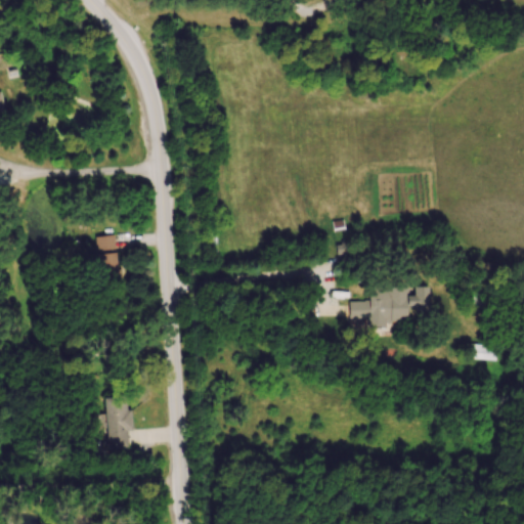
[(116,234),(93,236),(97,285),(120,282),(116,234)]
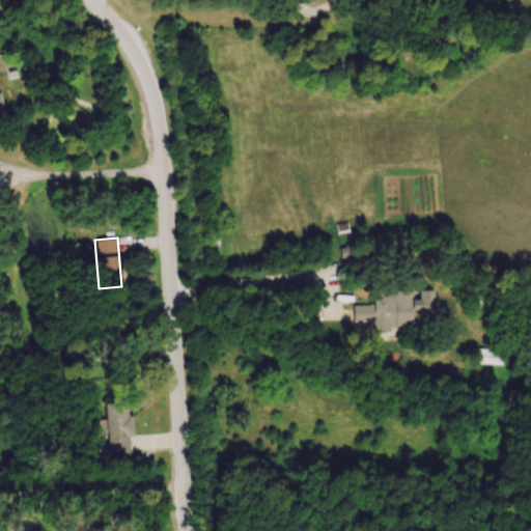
[(374,290),(374,305),(355,306),(355,323),(373,323),(373,330),(414,330),(413,315),(435,314),(435,289),(374,290)]
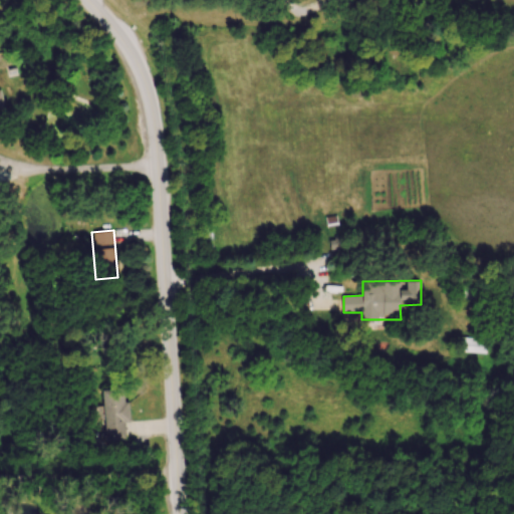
[(483,284),(455,284),(455,301),(483,301),(483,284)]
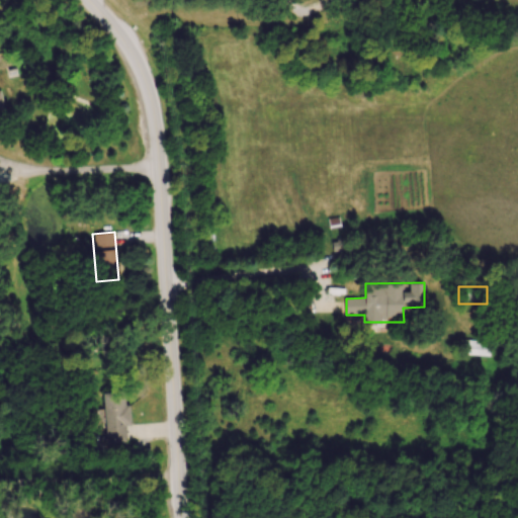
[(493,356),(492,341),(461,341),(461,356),(493,356)]
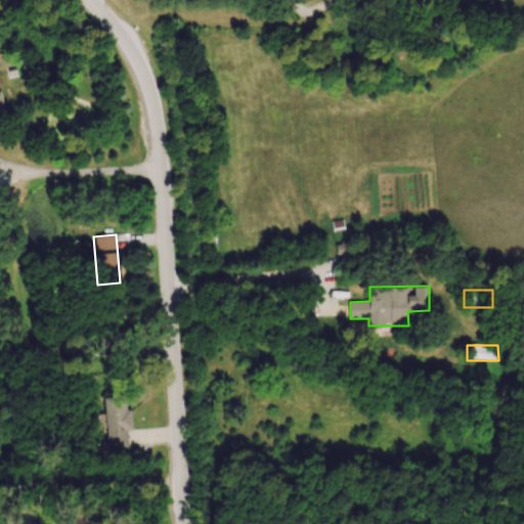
[(106,398),(107,449),(130,449),(129,398),(106,398)]
